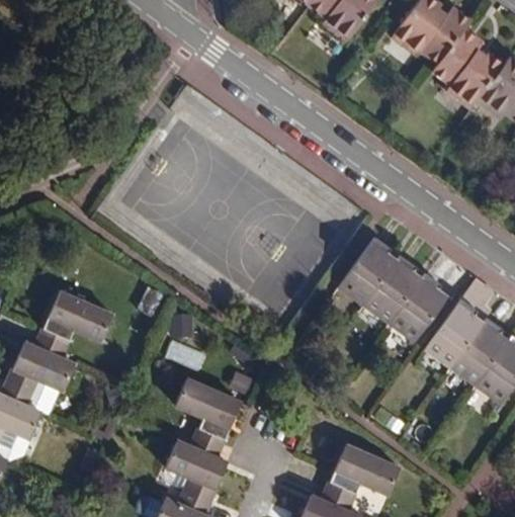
[(313,0),(310,4),(327,17),(323,23),(347,40),(377,0),(313,0)]
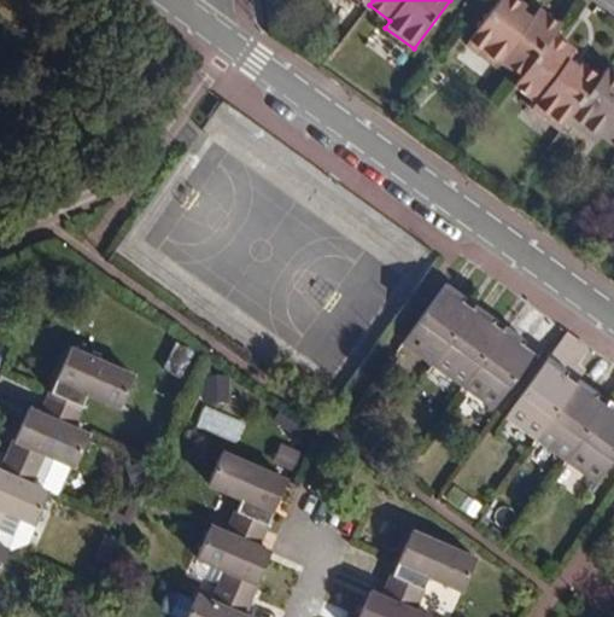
[(524,76),(560,28),(562,24),(541,6),(533,17),(524,10),(527,5),(520,0),(500,0),(468,44),(498,67),(503,60),(524,76)]
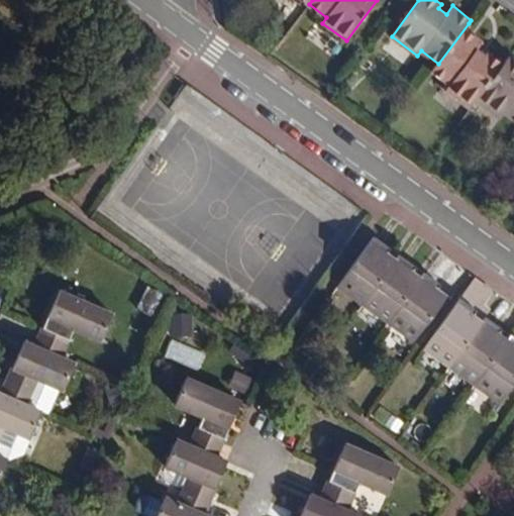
[(474,104),(477,100),(507,59),(491,47),(488,50),(481,45),(487,37),(469,23),(438,64),(435,68),(453,80),(449,86),(474,104)]
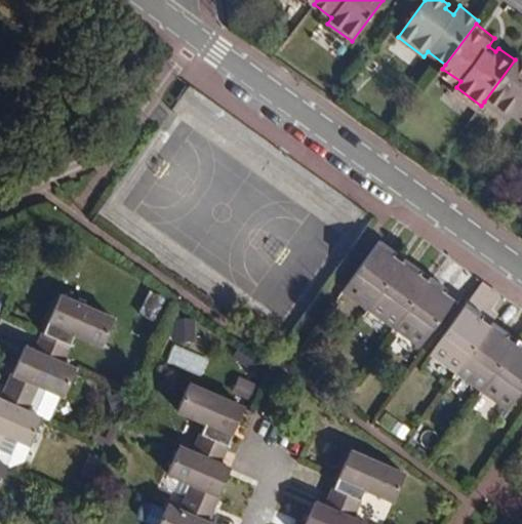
[(515,59),(484,102),(509,120),(513,114),(521,121),(521,57),(518,55),(515,59)]
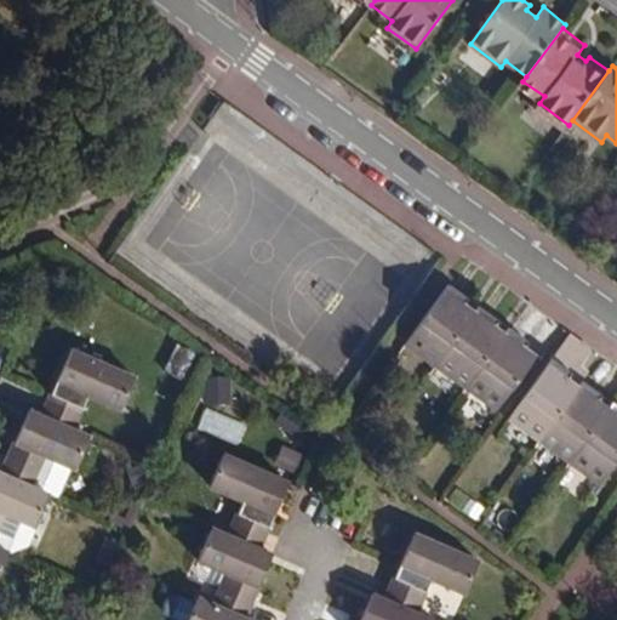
[(439,365),(478,311),(466,301),(469,296),(452,284),(409,343),(439,365)]
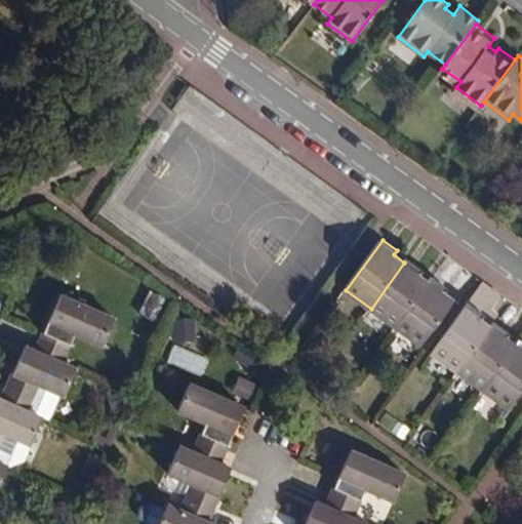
[(407,257),(404,263),(371,309),(397,327),(431,281),(420,273),(423,269),(407,257)]
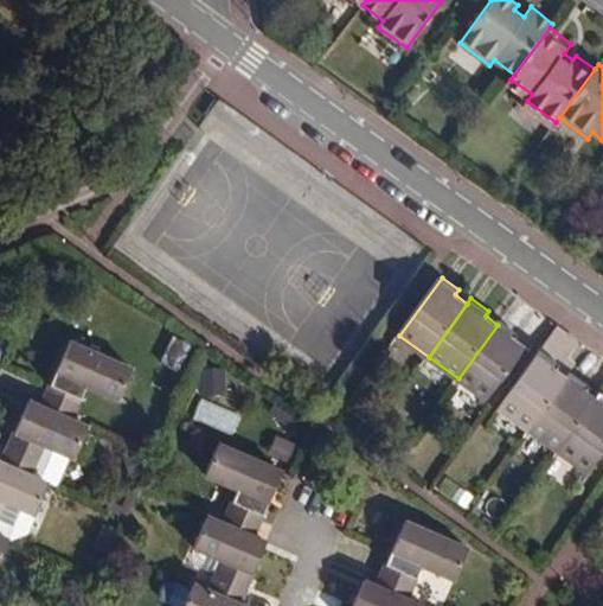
[(498,325),(459,378),(489,400),(526,346),(518,339),(521,335),(501,319),(498,325)]
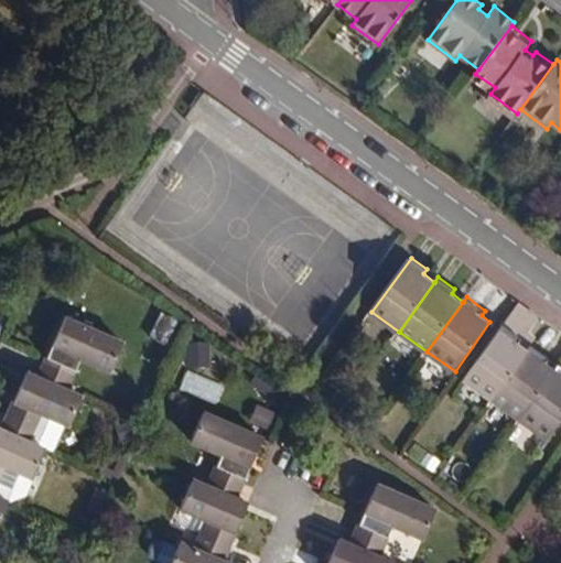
[(494,399),(529,349),(518,342),(538,314),(522,303),(467,380),(494,399)]
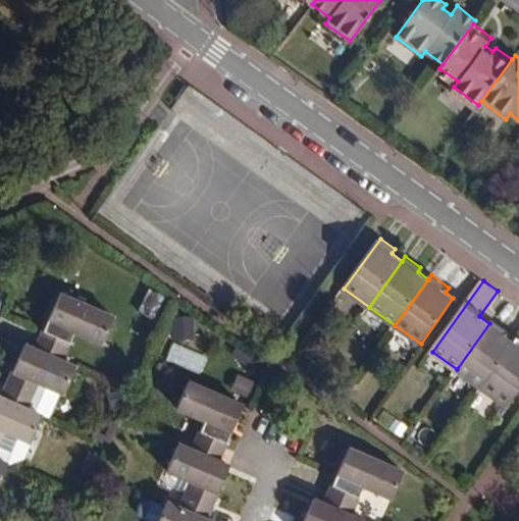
[(164,299),(146,291),(136,314),(154,322),(164,299)]
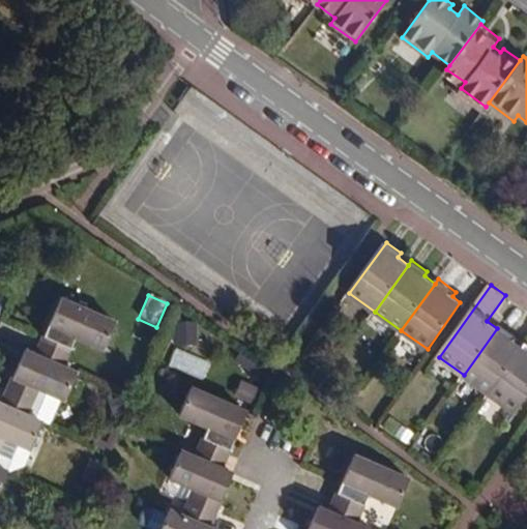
[(61,297),(56,310),(74,302),(61,297)]
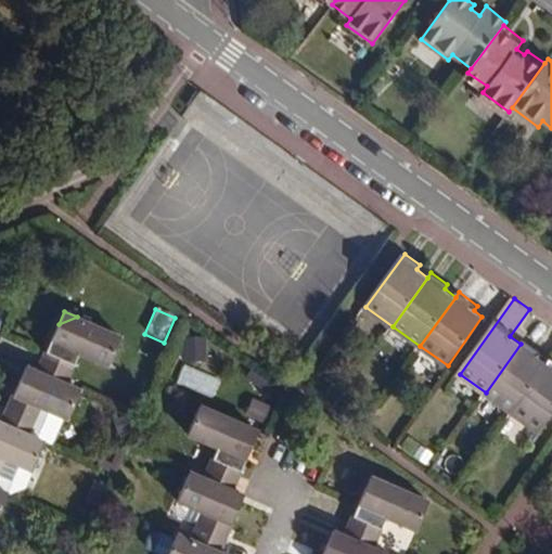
[(39,369),(69,383),(80,360),(104,370),(120,335),(77,317),(59,324),(39,369)]
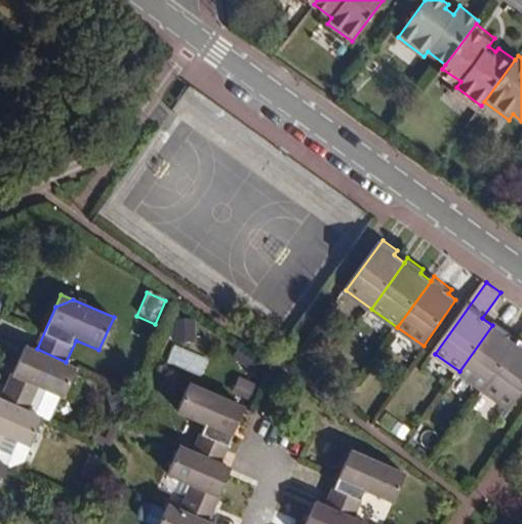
[(192,319),(170,320),(171,343),(193,343),(192,319)]
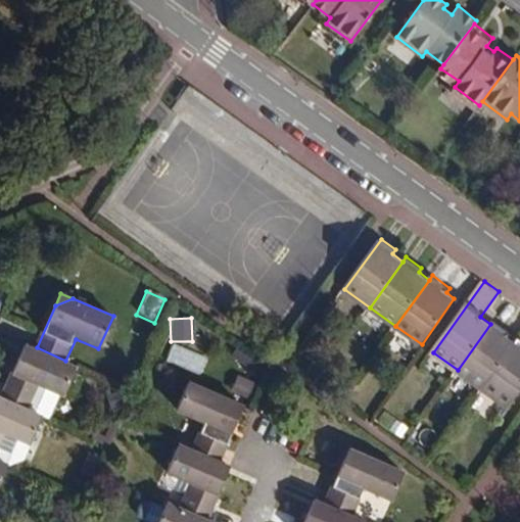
[(483,388),(516,342),(508,336),(511,331),(493,319),(490,324),(458,370),(483,388)]
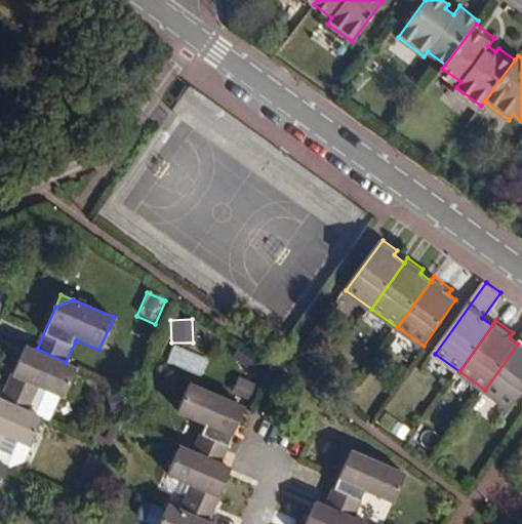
[(521,338),(518,344),(485,390),(513,409),(521,397),(521,338)]
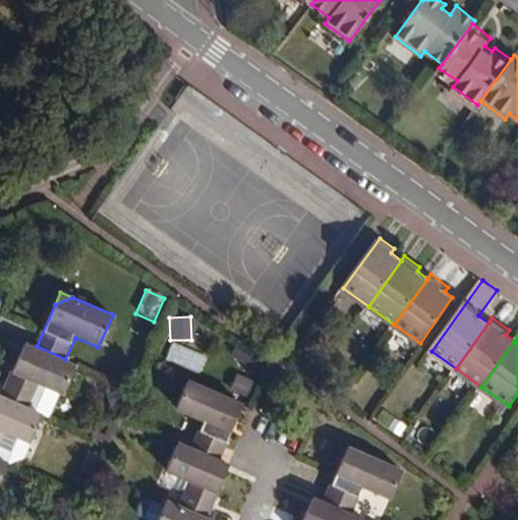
[(20,354),(37,346),(25,341),(20,354)]
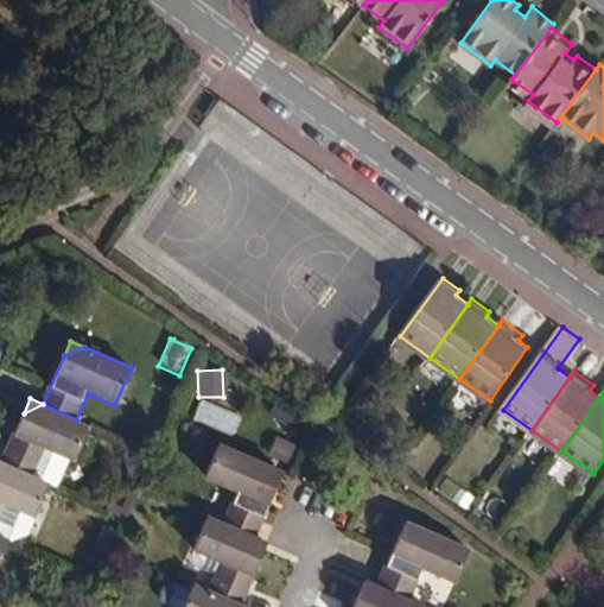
[(43,404),(24,413),(2,461),(36,475),(48,449),(75,461),(90,425),(76,419),(43,404)]
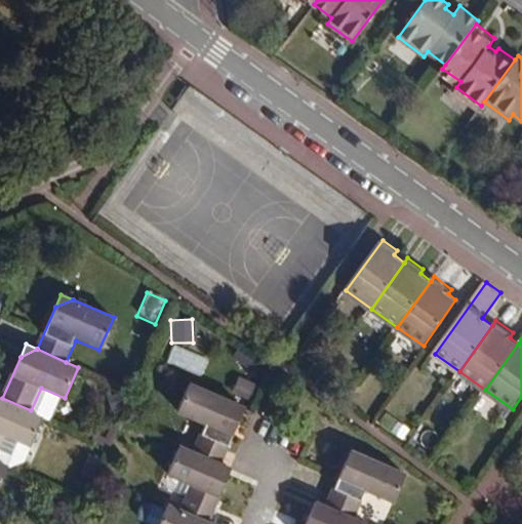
[(253,385),(236,377),(229,393),(246,400),(253,385)]
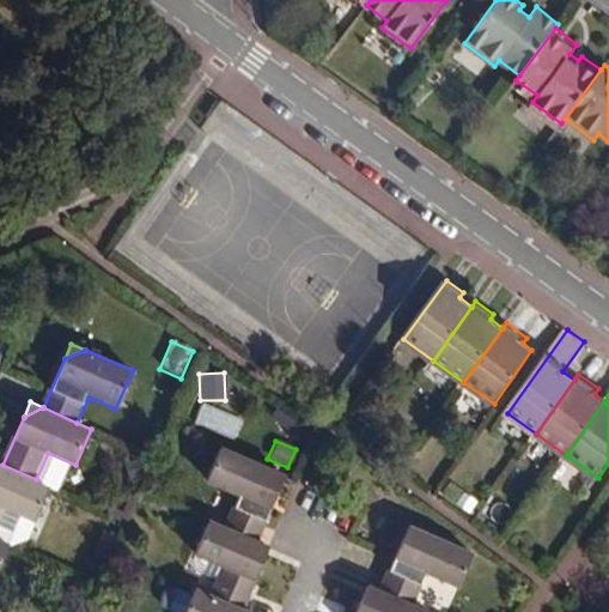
[(278,486),(269,470),(224,449),(207,489),(232,500),(223,525),(254,539),(278,486)]
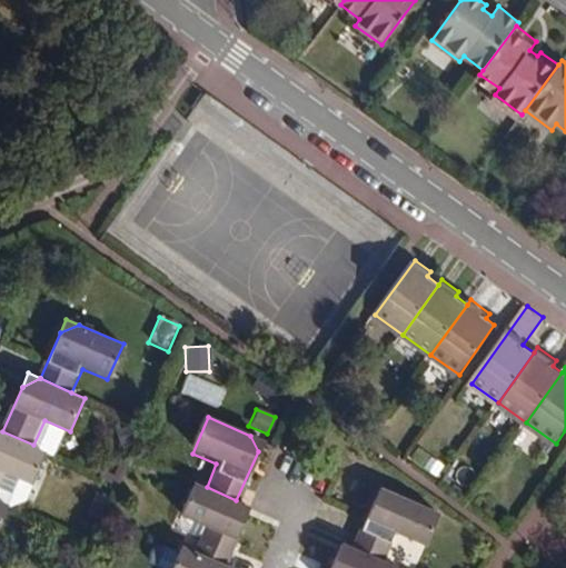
[(33,445),(41,448),(52,424),(45,420),(33,445)]
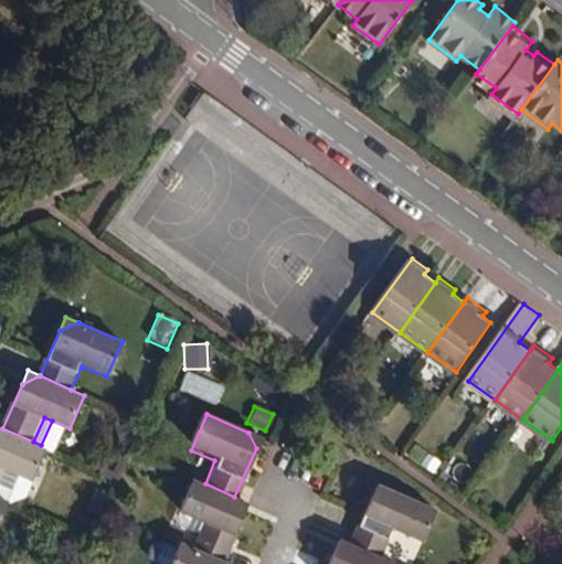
[(41,445),(33,442),(2,428),(0,428),(0,482),(6,469),(31,480),(45,447),(41,445)]
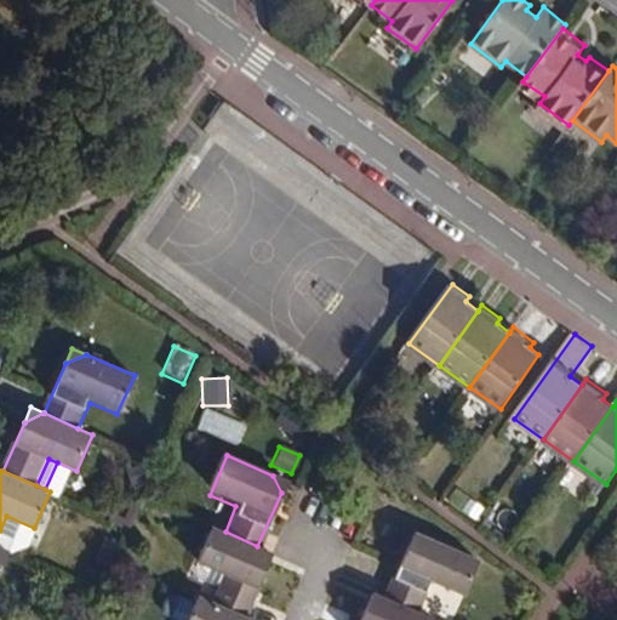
[(273,476),(281,493),(286,482),(273,476)]
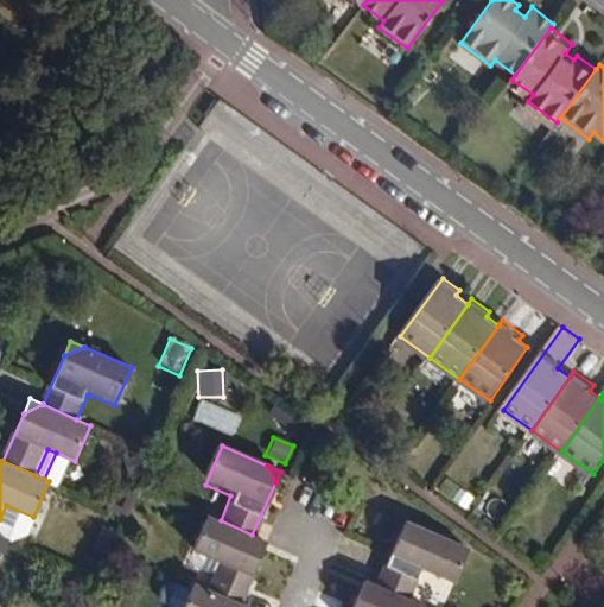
[(0,519),(0,532),(10,537),(25,536),(33,517),(6,505),(0,519)]
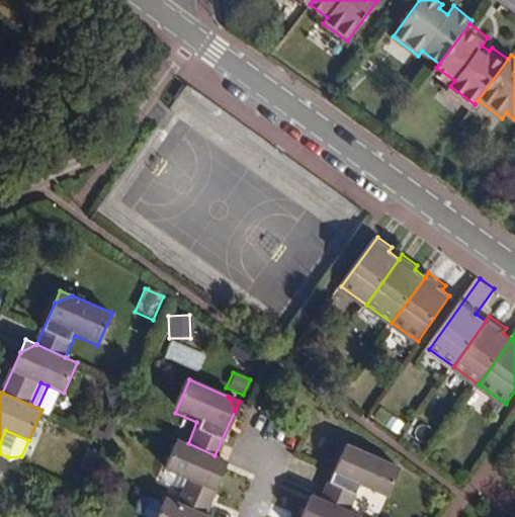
[(220,474),(215,455),(188,443),(176,438),(163,469),(184,480),(175,501),(202,512),(220,474)]
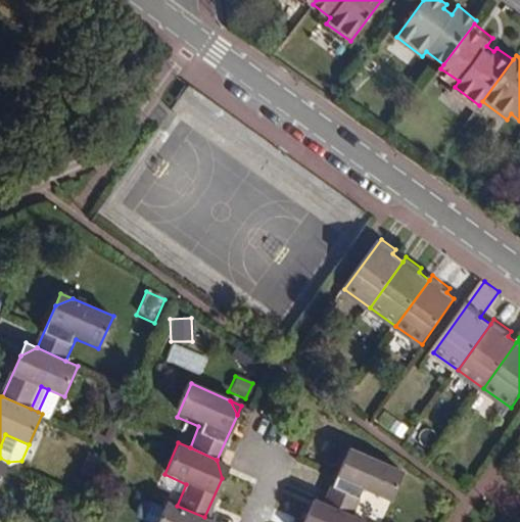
[(341,462),(359,454),(347,448),(341,462)]
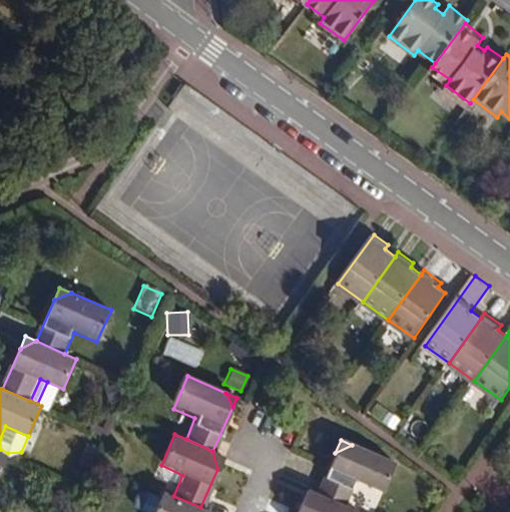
[(317,493),(346,506),(356,484),(378,494),(392,464),(352,445),(335,453),(317,493)]
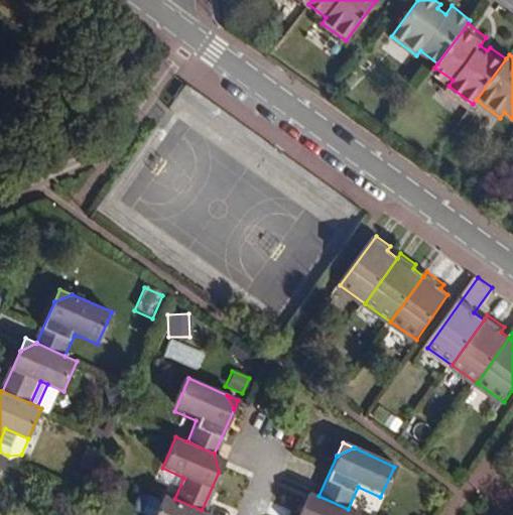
[(214,454),(219,472),(225,459),(214,454)]
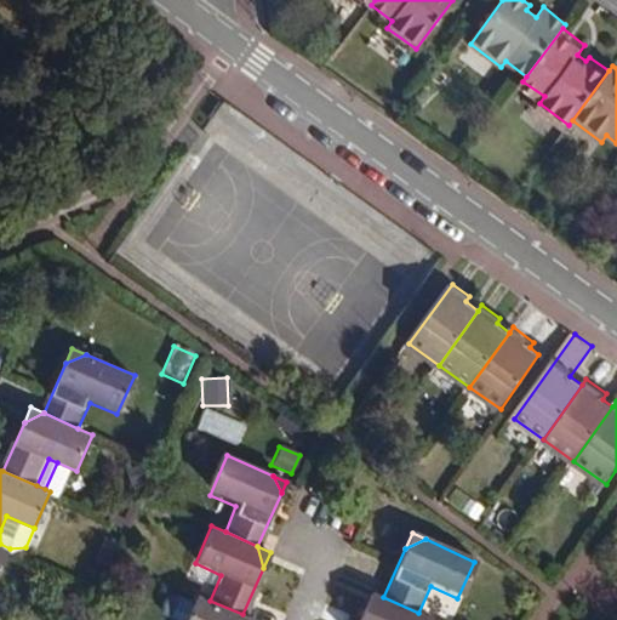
[(372,593),(366,606),(383,597),(372,593)]
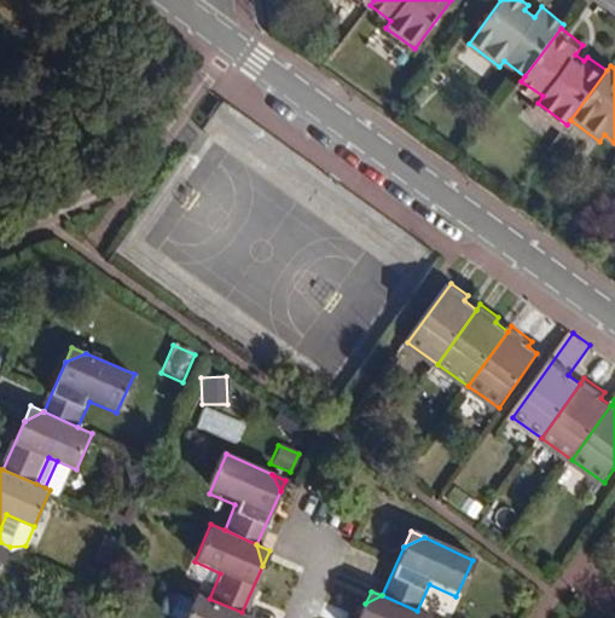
[(243,617),(242,612),(209,599),(196,593),(185,617),(243,617)]
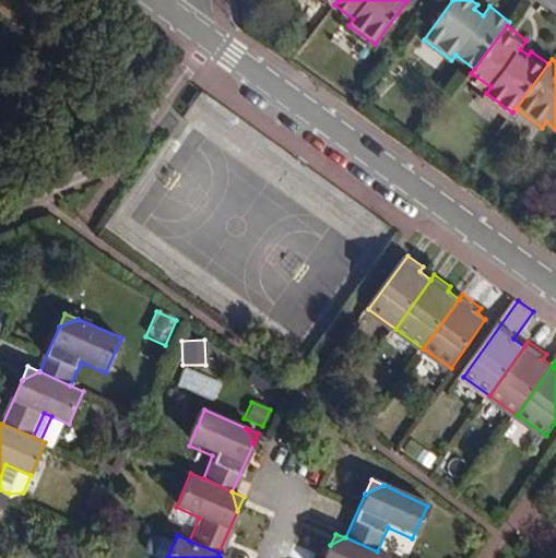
[(323,557),(389,557),(390,557),(377,551),(345,537),(330,545),(323,557)]
